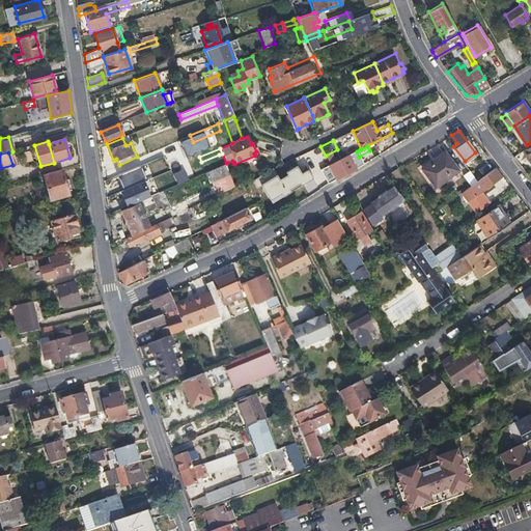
[(338,152),(327,158),(330,165),(340,160),(341,160),(338,152)]
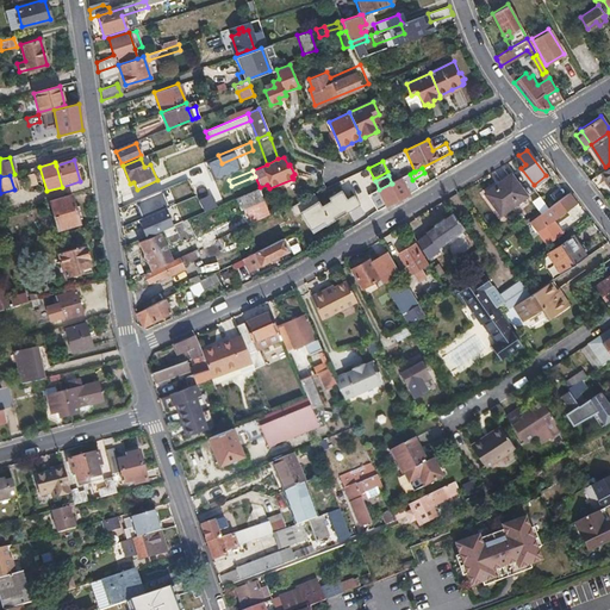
[(526,195),(512,175),(485,193),(499,213),(526,195)]
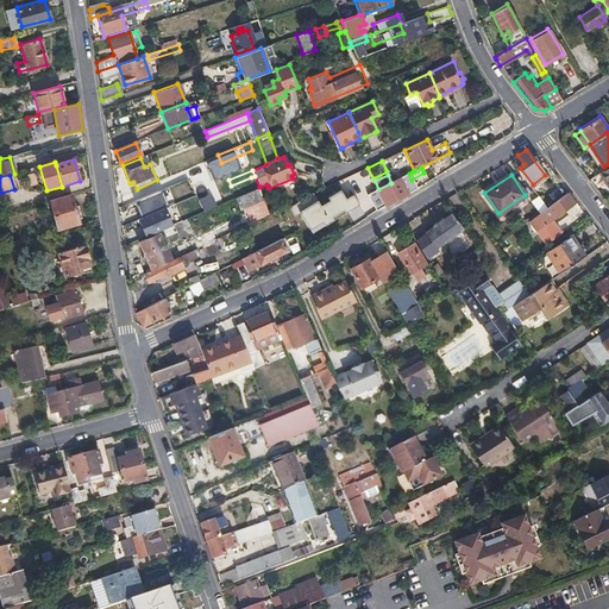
[(377,211),(408,193),(401,179),(391,183),(390,183),(378,189),(377,190),(368,195),(377,211)]
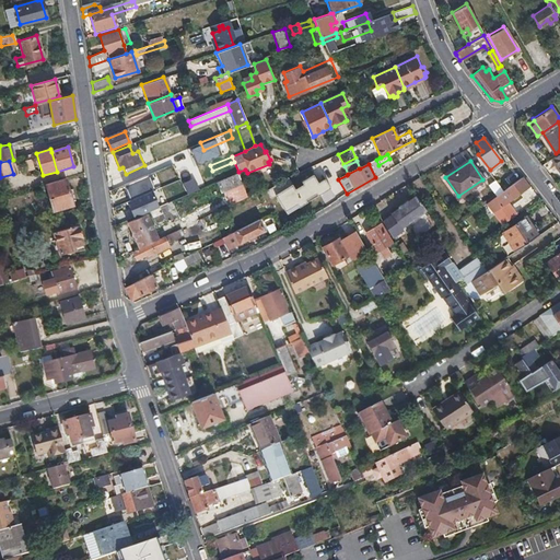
[(156,186),(177,178),(173,165),(152,172),(156,186)]
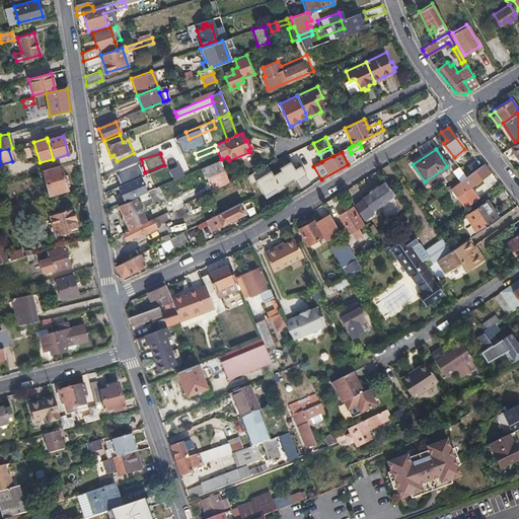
[(228,177),(221,159),(218,161),(202,168),(205,176),(216,171),(220,180),(228,177)]
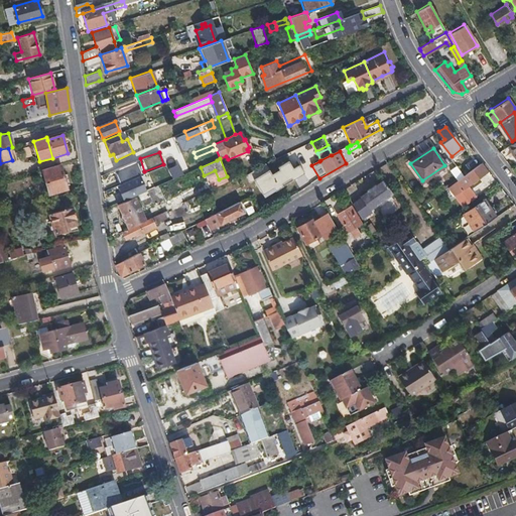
[(172,178),(182,173),(178,163),(167,168),(172,178)]
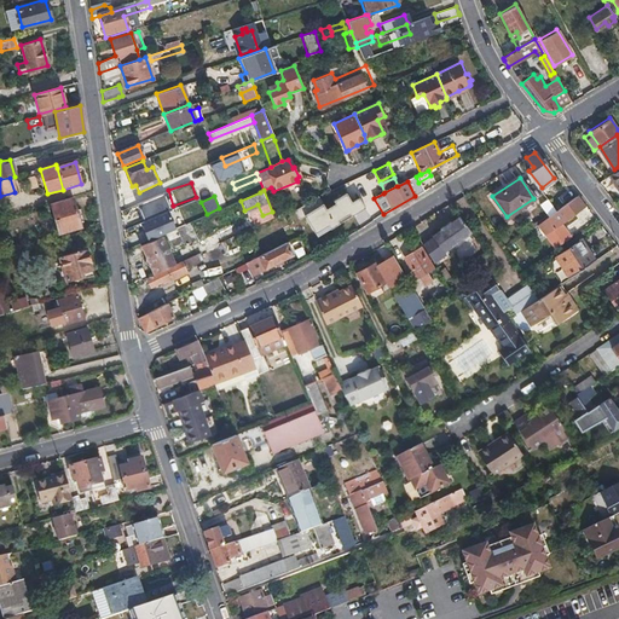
[(549,214),(537,223),(542,229),(550,224),(554,229),(584,207),(576,196),(556,208),(549,214)]
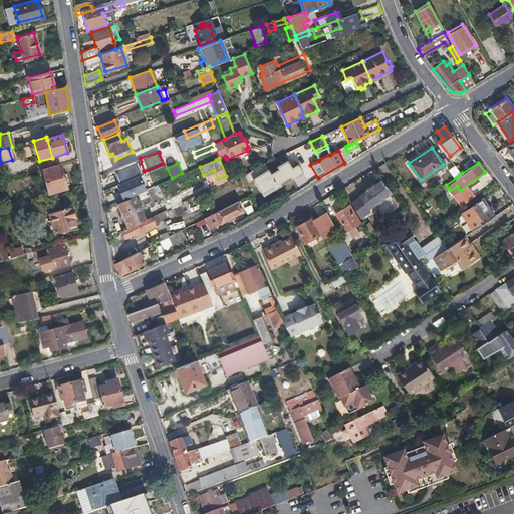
[(462,173),(454,163),(448,167),(456,178),(462,173)]
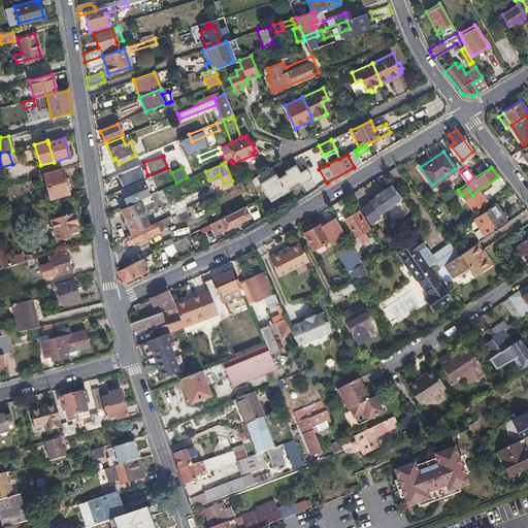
[(327,184),(327,183),(319,169),(315,171),(323,186),(327,184)]
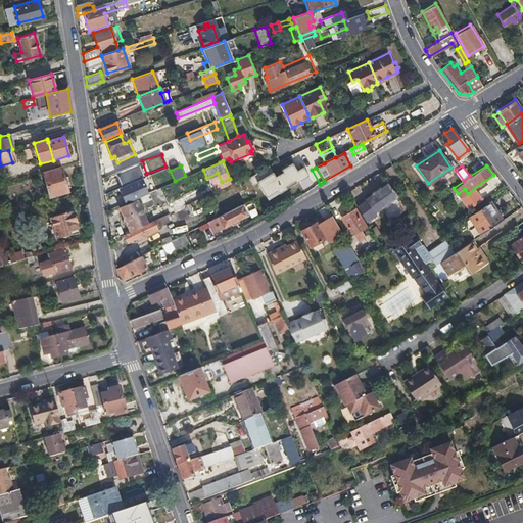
[(60,169),(43,174),(50,200),(59,197),(59,194),(67,192),(60,169)]
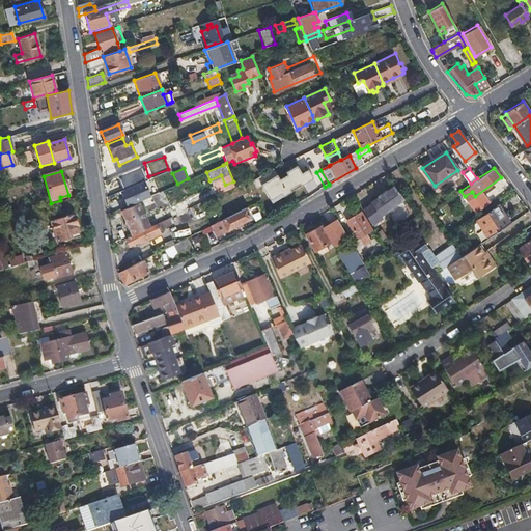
[(122,183),(126,189),(145,180),(148,179),(148,178),(145,172),(122,183)]
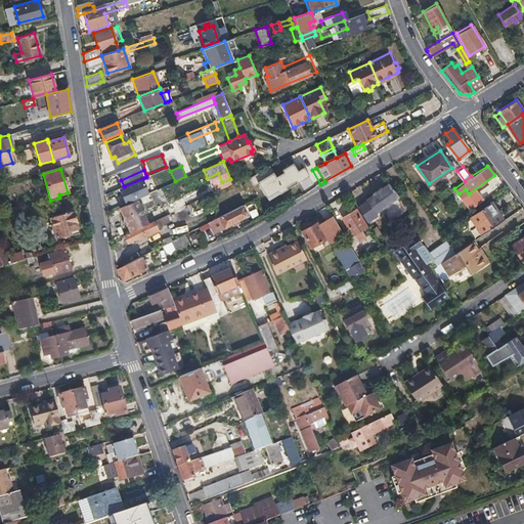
[(306,173),(313,188),(320,184),(312,170),(306,173)]
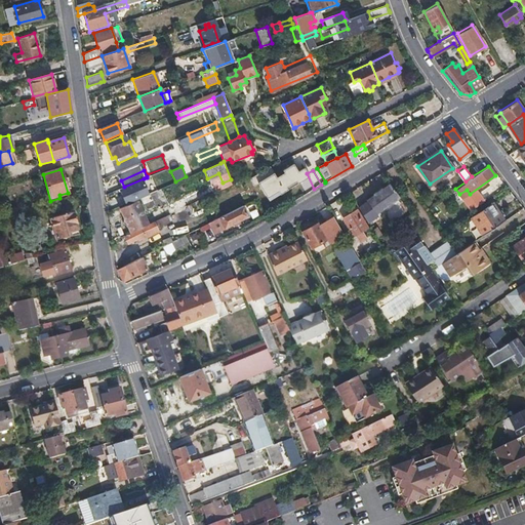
[(211,188),(223,183),(218,173),(207,178),(211,188)]
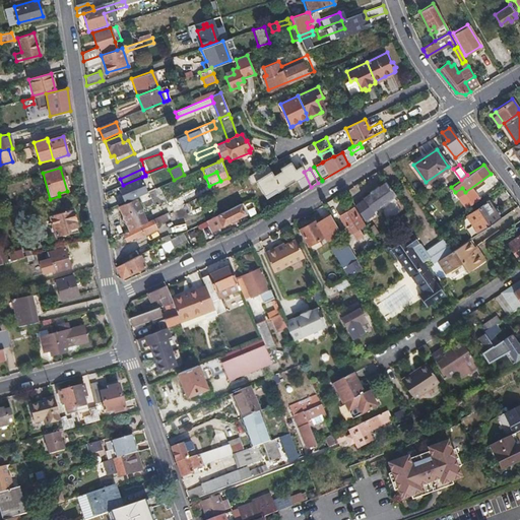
[(126,193),(106,203),(107,209),(128,200),(128,197),(147,188),(142,177),(123,185),(126,193)]
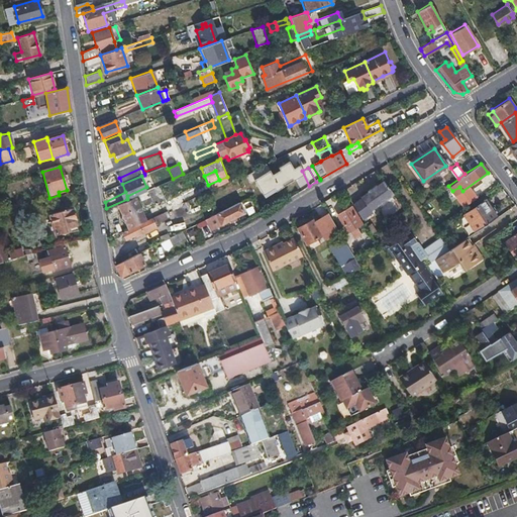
[(378,187),(377,187),(385,200),(394,194),(387,183),(378,188),(378,187)]
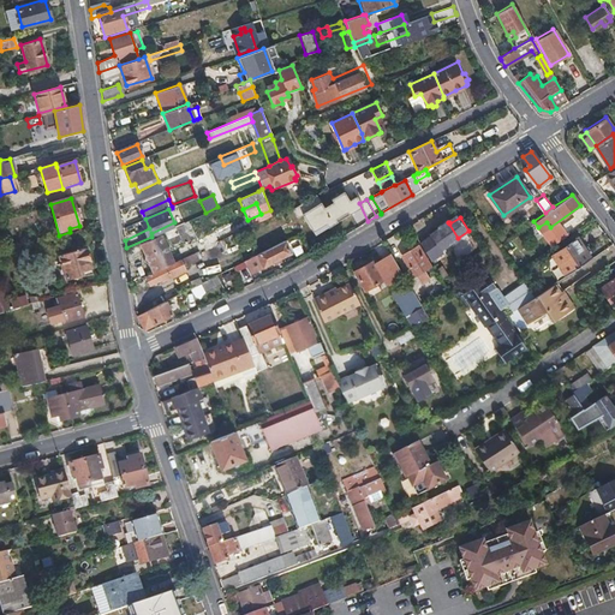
[(189,221),(165,231),(167,239),(181,233),(184,242),(195,237),(189,221)]
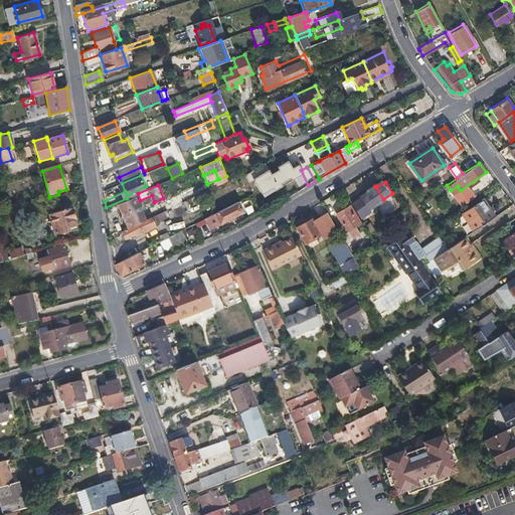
[(361,198),(352,203),(360,216),(370,209),(369,207),(383,199),(375,186),(368,190),(368,192),(361,196),(361,198)]
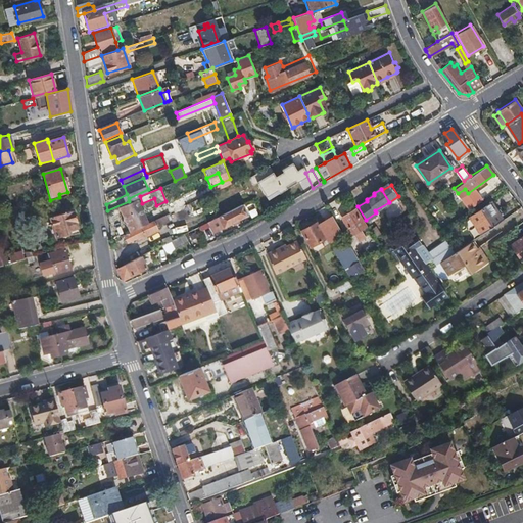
[(126,220),(129,225),(145,218),(137,199),(121,207),(124,215),(123,216),(122,218),(124,220),(125,220),(126,220)]
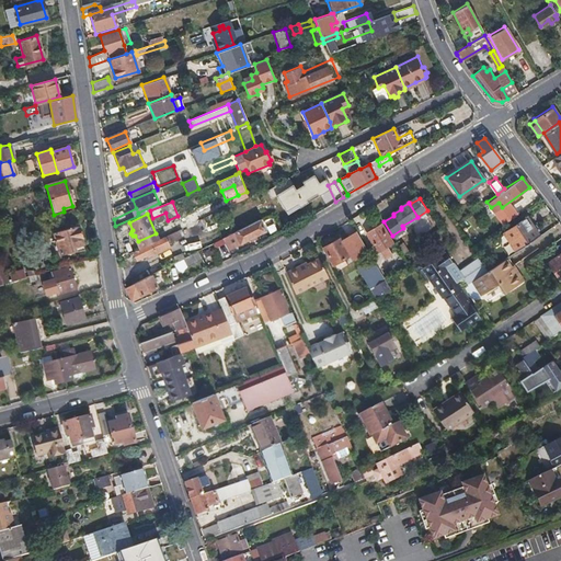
[(267,230),(262,219),(236,232),(242,243),(267,230)]
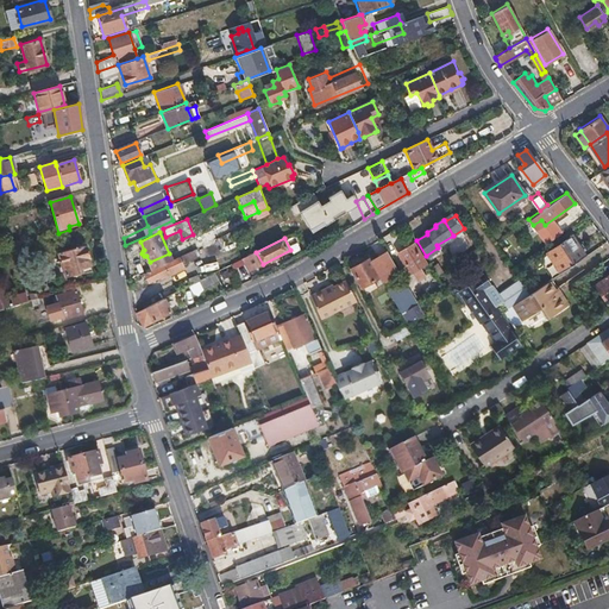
[(558,272),(584,255),(572,238),(546,256),(558,272)]
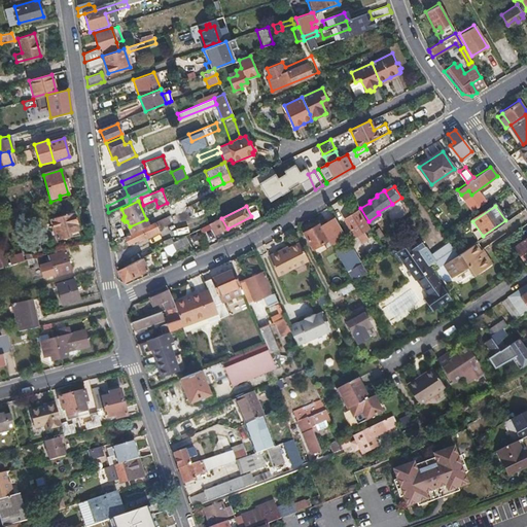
[(369,226),(357,209),(344,217),(353,236),(356,234),(360,241),(365,238),(362,231),(369,226)]
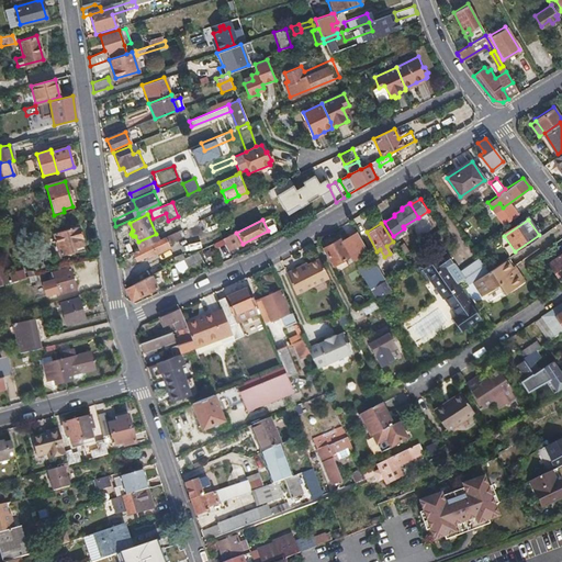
[(78,226),(53,233),(60,257),(83,250),(78,226)]
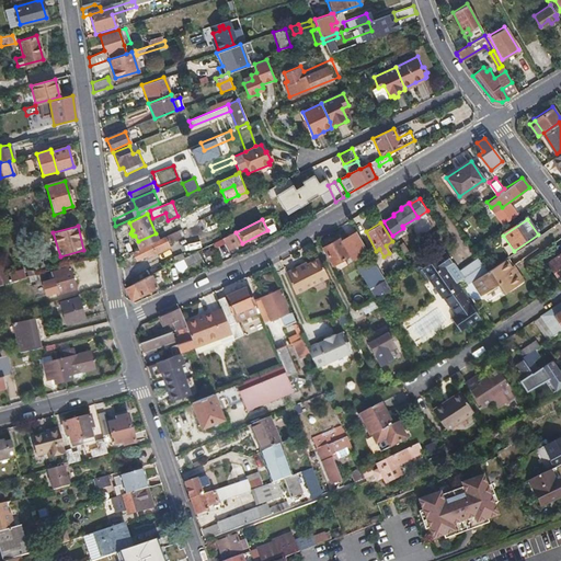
[(164,237),(168,243),(182,236),(180,230),(164,237)]
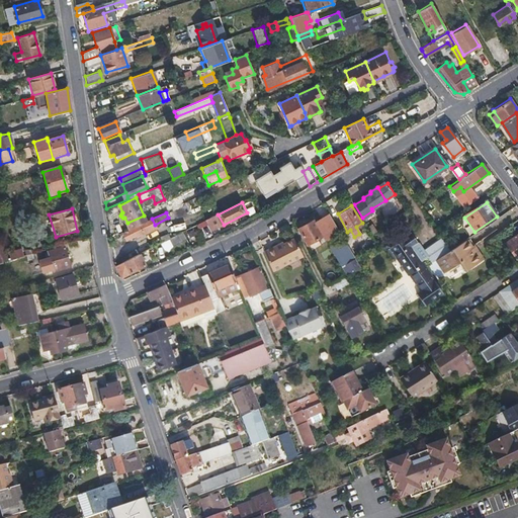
[(329,212),(316,221),(324,237),(326,239),(340,230),(329,212)]
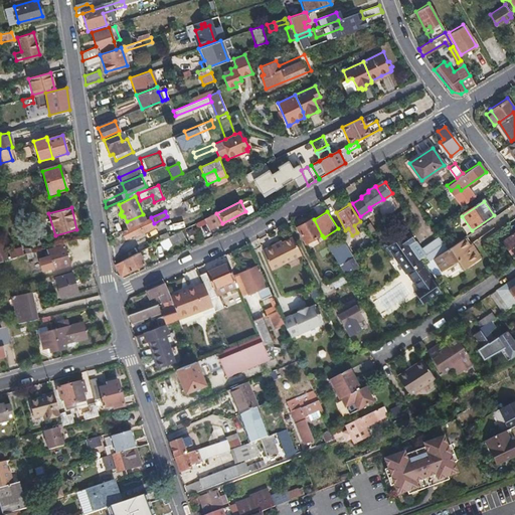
[(127,221),(129,227),(146,219),(143,214),(127,221)]
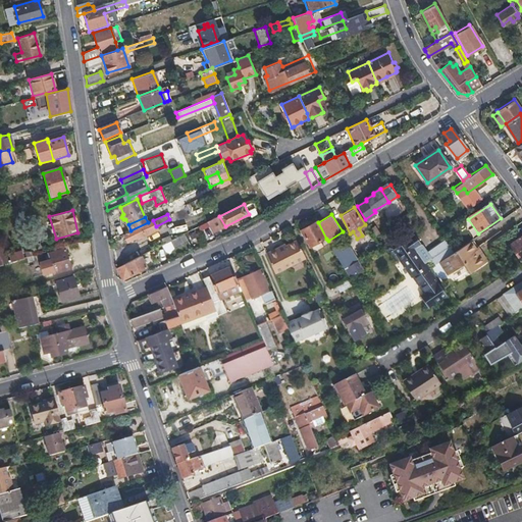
[(131,230),(123,235),(127,243),(137,238),(138,240),(157,229),(156,226),(153,220),(148,222),(131,230)]
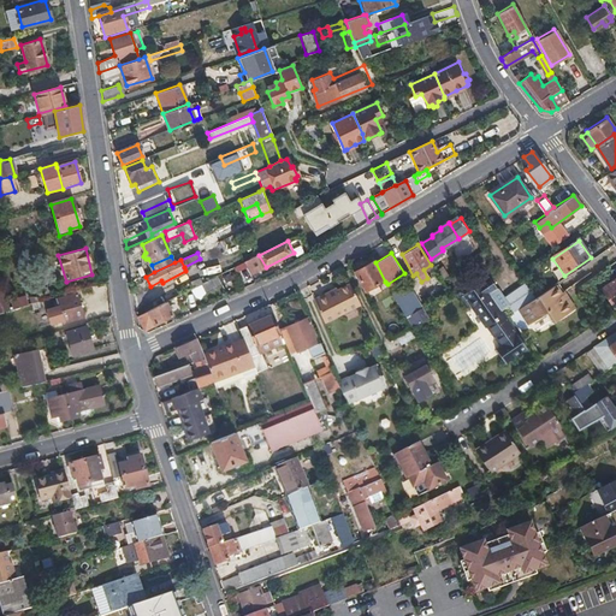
[(208,274),(223,268),(220,261),(206,267),(208,274)]
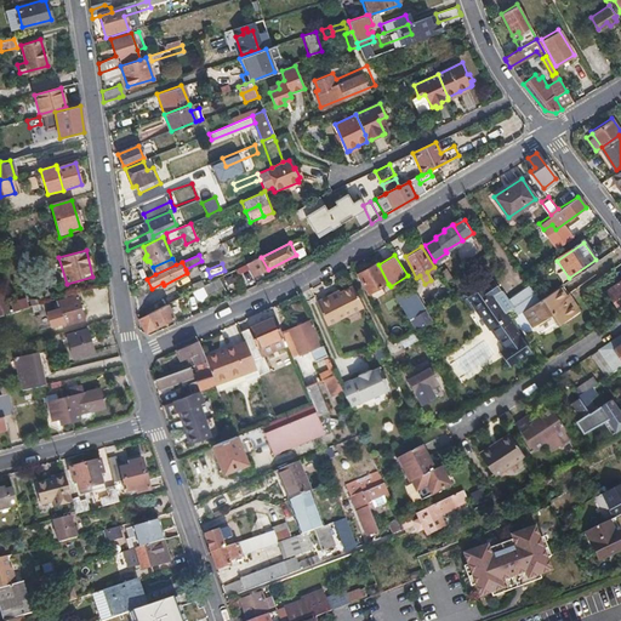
[(388,284),(379,265),(375,267),(374,263),(357,273),(368,291),(383,281),(388,284)]
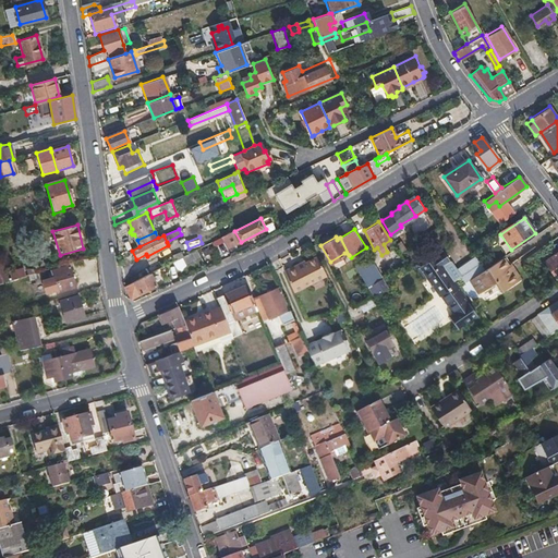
[(483,267),(470,250),(452,263),(439,243),(436,245),(457,274),(458,273),(463,279),(466,277),(483,267)]
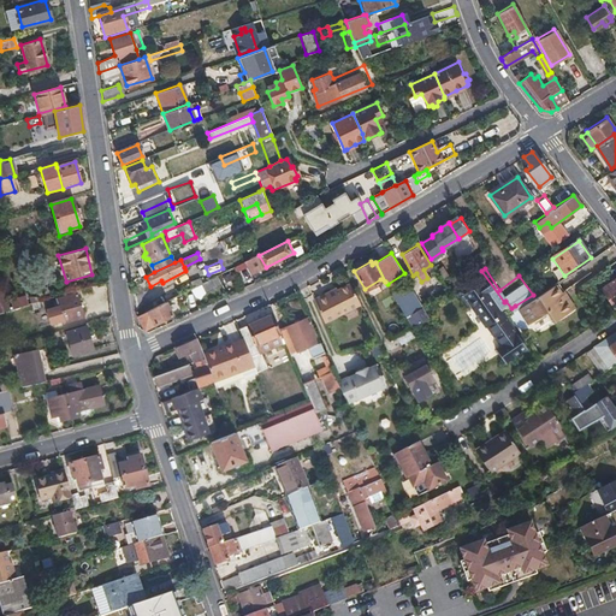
[(497,307),(504,302),(481,271),(475,276),(478,279),(462,290),(484,320),(499,342),(495,345),(504,357),(523,344),(497,307)]
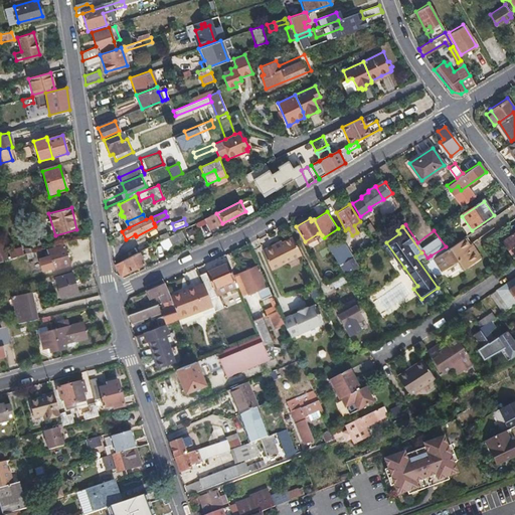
[(172,244),(185,237),(182,230),(169,237),(172,244)]
